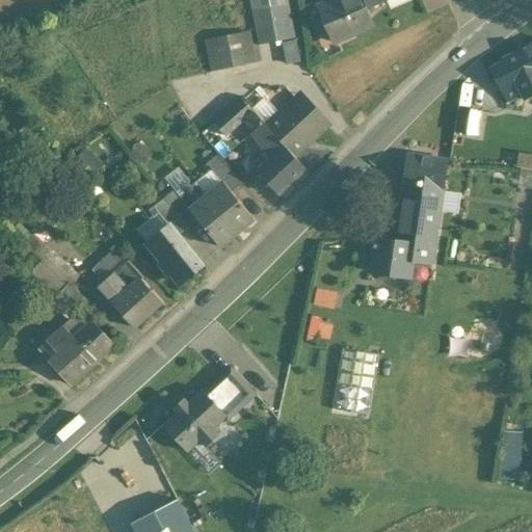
[(288,0),(248,0),(253,16),(290,8),(288,0)]
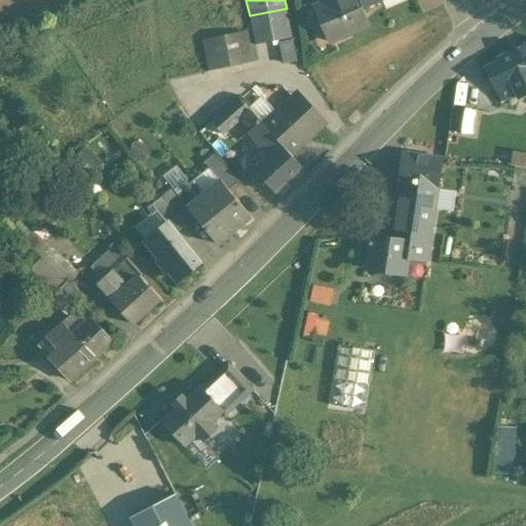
[(329,0),(314,6),(330,42),(368,26),(360,8),(379,0),(329,0)]
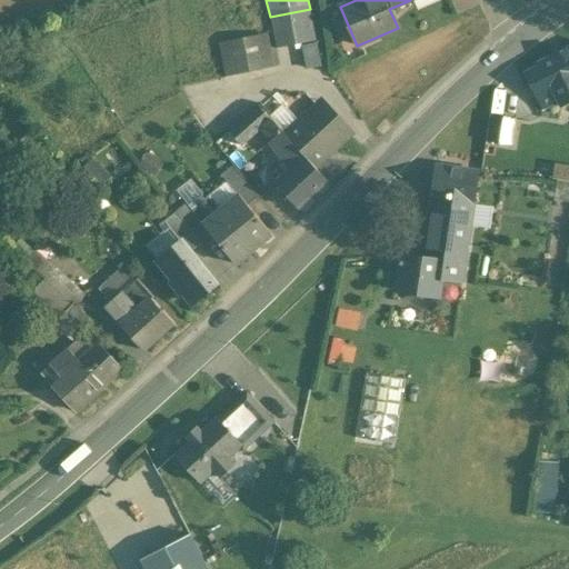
[(310,9),(270,17),(277,53),(302,48),(317,46),(310,9)]
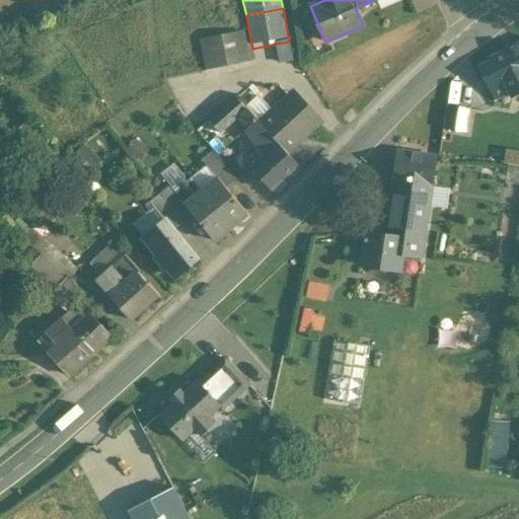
[(245,31),(199,42),(206,79),(252,69),(245,31)]
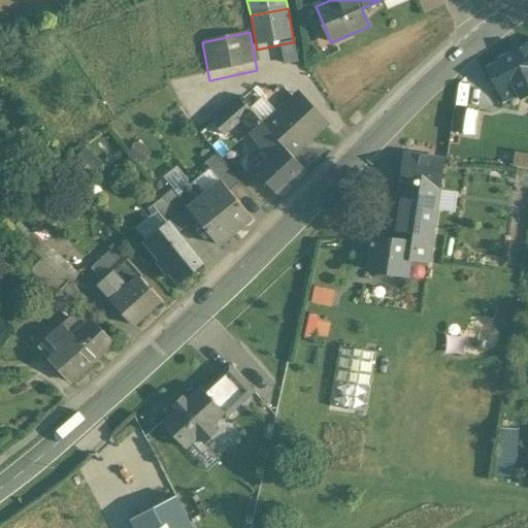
[(299,62),(294,42),(281,44),(285,65),(299,62)]
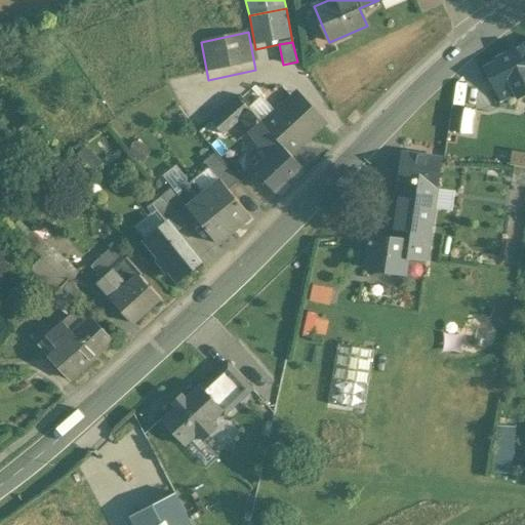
[(524,43),(496,57),(497,58),(483,66),(501,102),(516,94),(517,97),(524,92),(524,43)]
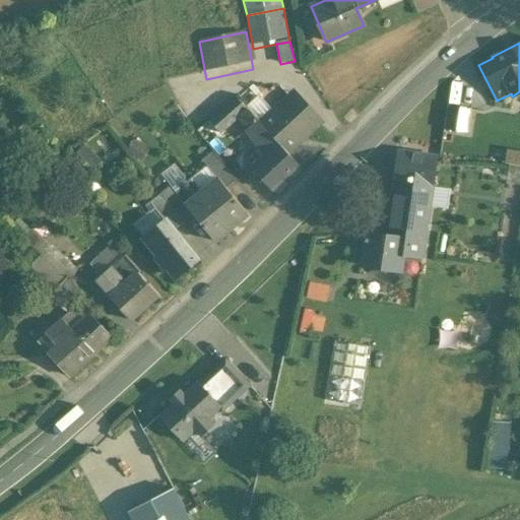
[(279,86),(272,85),(260,99),(273,113),(289,98),(279,86)]
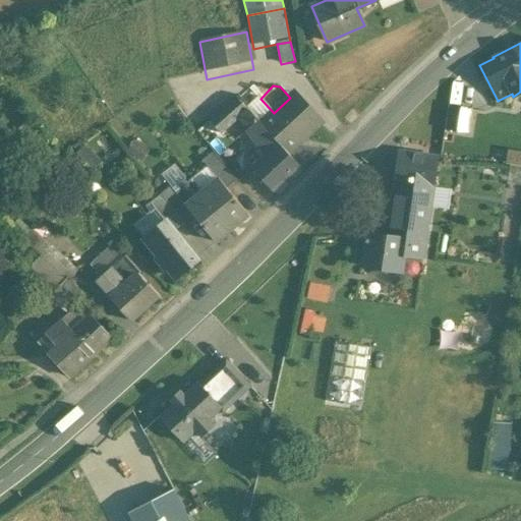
[(290,98),(274,113),(261,99),(247,111),(257,122),(286,154),(287,153),(317,124),(291,97),(290,98)]
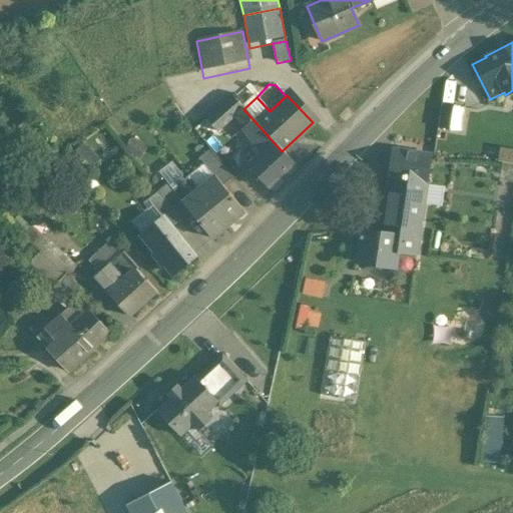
[(232,97),(205,119),(217,131),(233,118),(242,129),(253,120),(243,109),(232,97)]
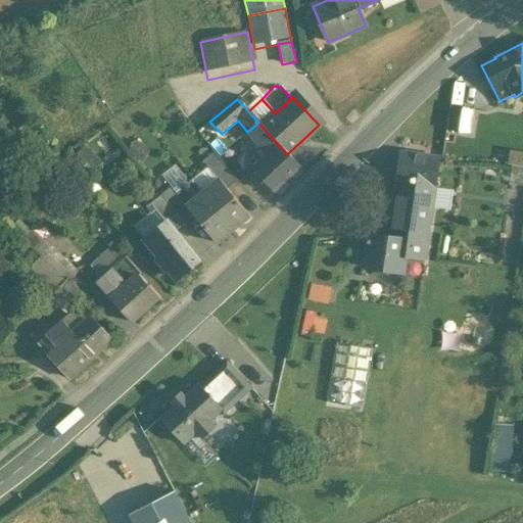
[(474,131),(475,105),(453,104),(450,130),(474,131)]
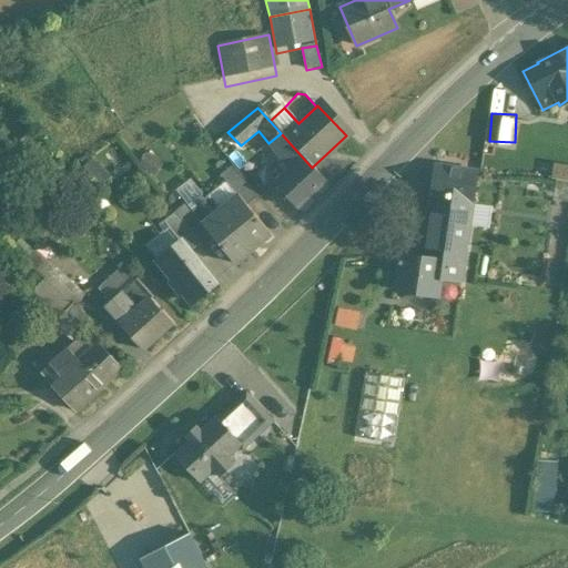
[(312,168),(281,133),(269,143),(282,161),(277,164),(284,173),(274,183),(297,209),(326,182),(313,166),(312,168)]
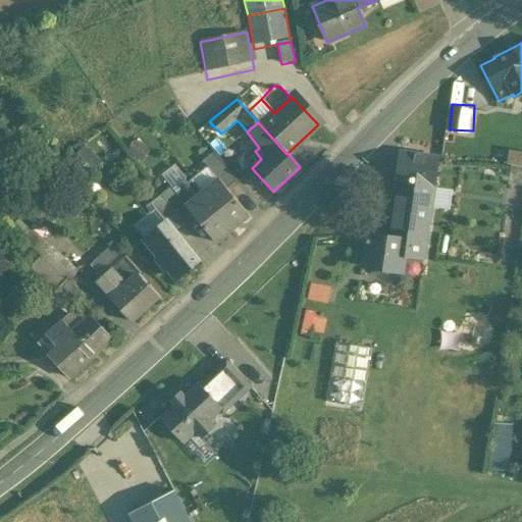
[(237,180),(213,152),(203,160),(218,179),(219,179),(227,188),(237,180)]
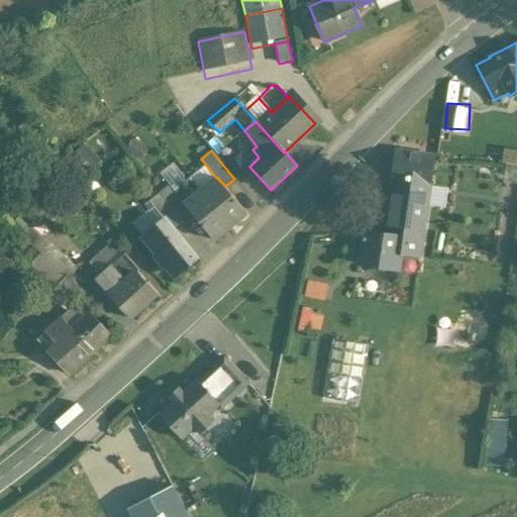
[(433,157),(397,150),(393,178),(429,184),(433,157)]
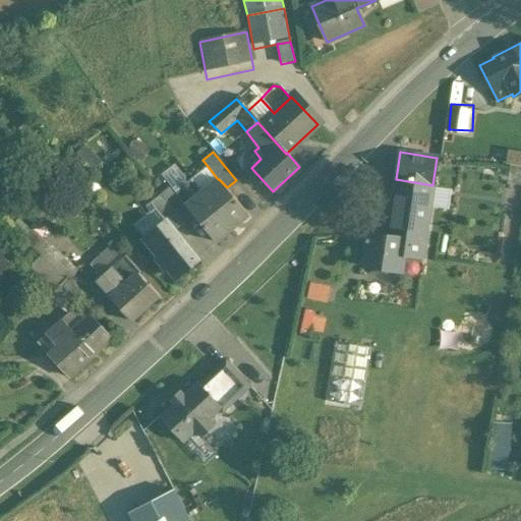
[(520,157),(512,155),(510,166),(520,167),(520,157)]
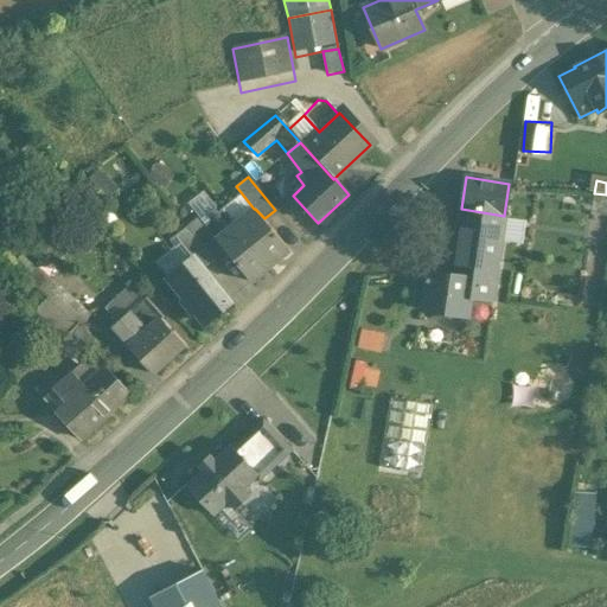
[(287,203),(272,184),(262,192),(278,211),(287,203)]
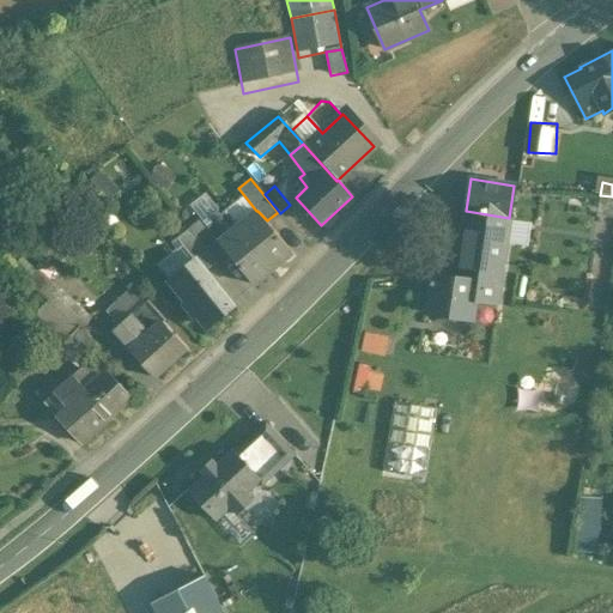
[(612,196),(600,195),(596,216),(612,217),(612,196)]
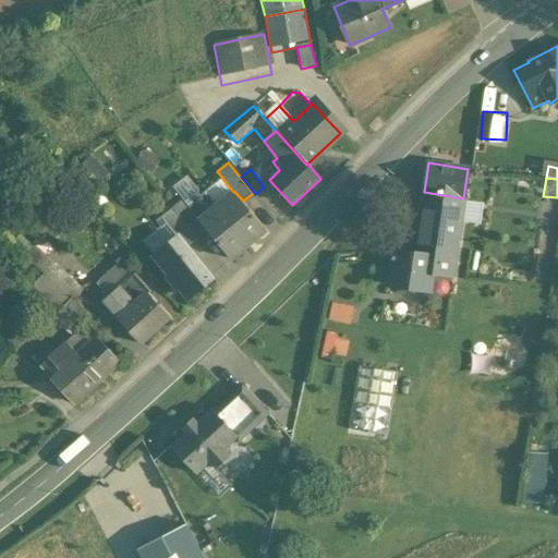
[(243,201),(234,192),(233,192),(217,206),(247,244),(266,230),(243,201)]
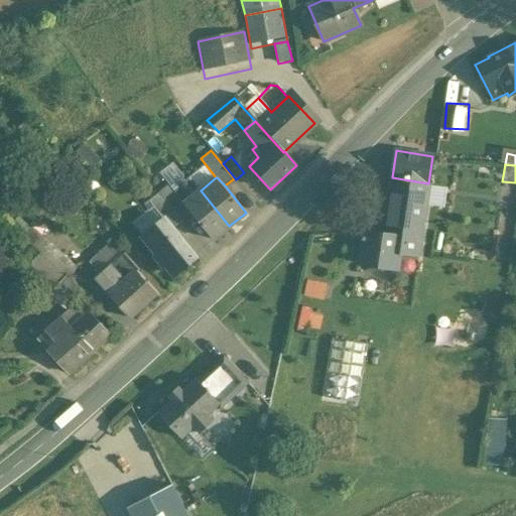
[(428,183),(392,177),(384,234),(382,249),(418,255),(428,183)]
